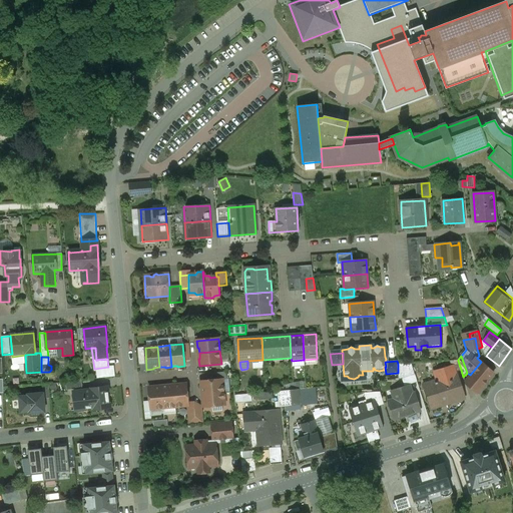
[(458,361),(450,361),(452,368),(453,367),(455,372),(461,370),(458,361)]
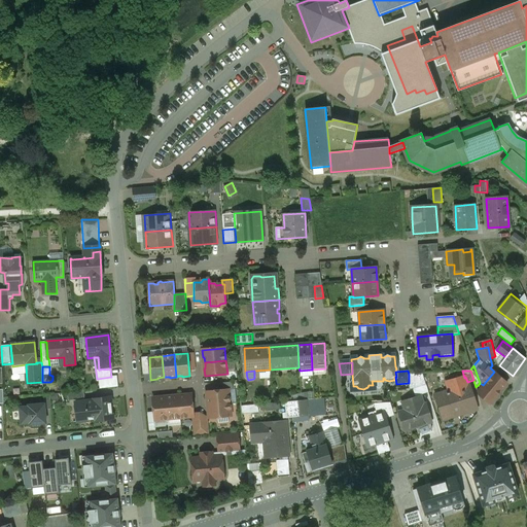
[(483,385),(481,388),(481,396),(490,403),(507,383),(494,372),(483,385)]
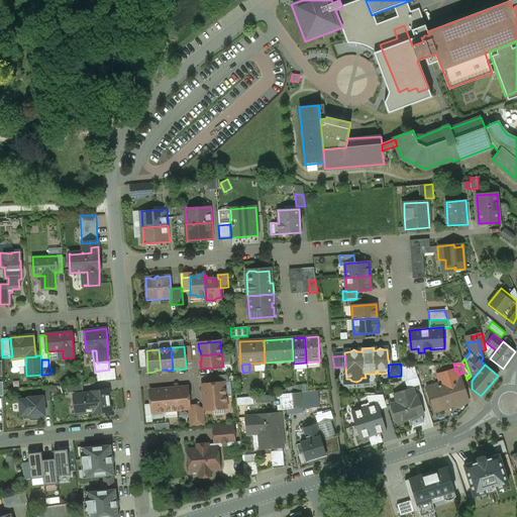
[(414,366),(401,367),(401,376),(402,383),(418,378),(414,366)]
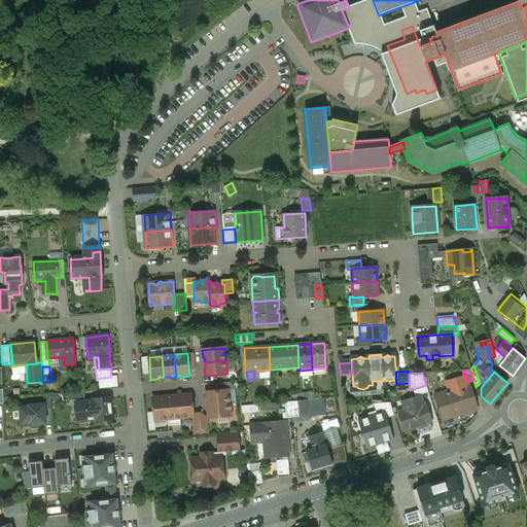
[(464,378),(449,382),(452,391),(446,393),(447,394),(437,397),(441,407),(440,408),(442,412),(444,416),(449,416),(475,408),(467,382),(465,377),(464,378)]
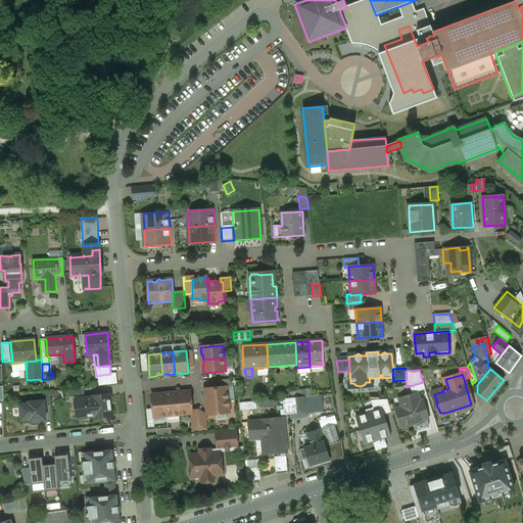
[(227,387),(204,389),(205,396),(206,396),(207,401),(228,399),(227,387)]
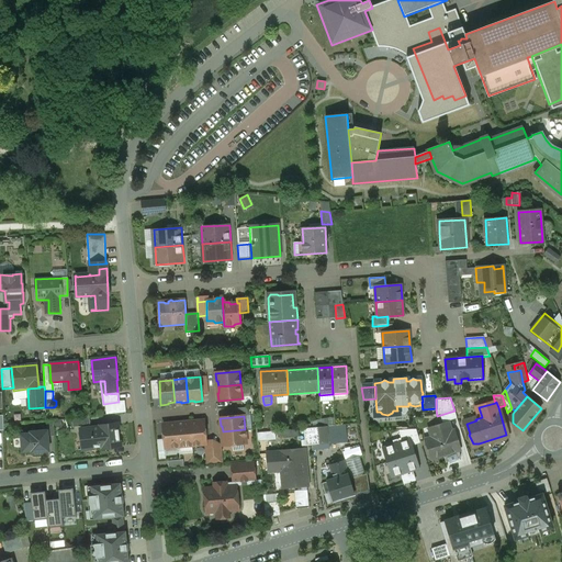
[(89,417),(71,418),(72,427),(90,426),(89,417)]
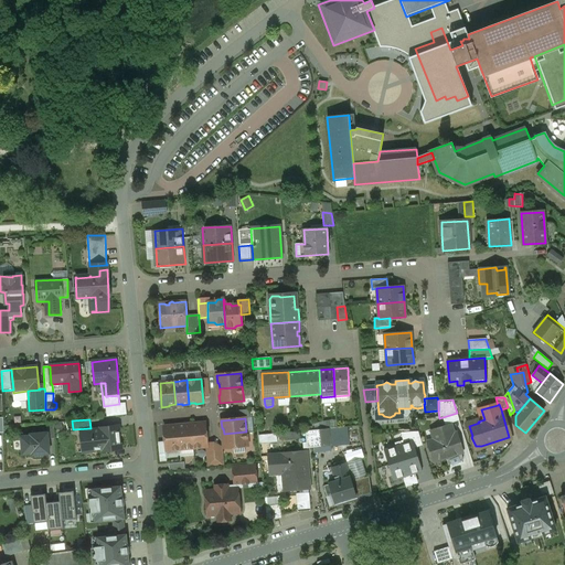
[(205,423),(198,424),(198,425),(191,426),(193,448),(208,447),(205,423)]
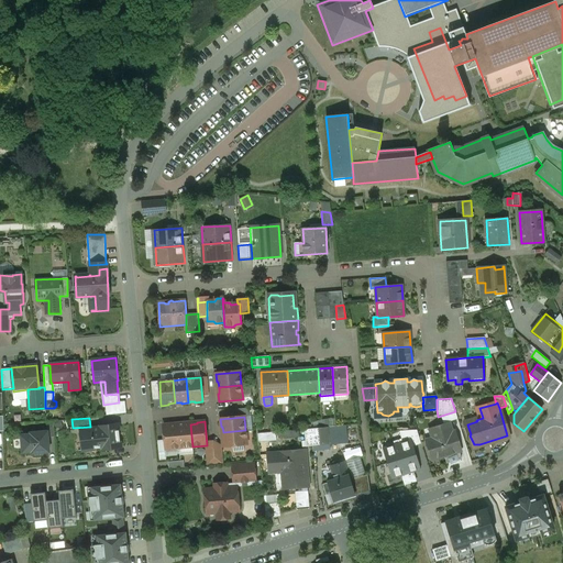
[(449,422),(433,427),(437,438),(427,441),(433,460),(444,456),(459,451),(460,451),(453,432),(452,432),(449,422)]
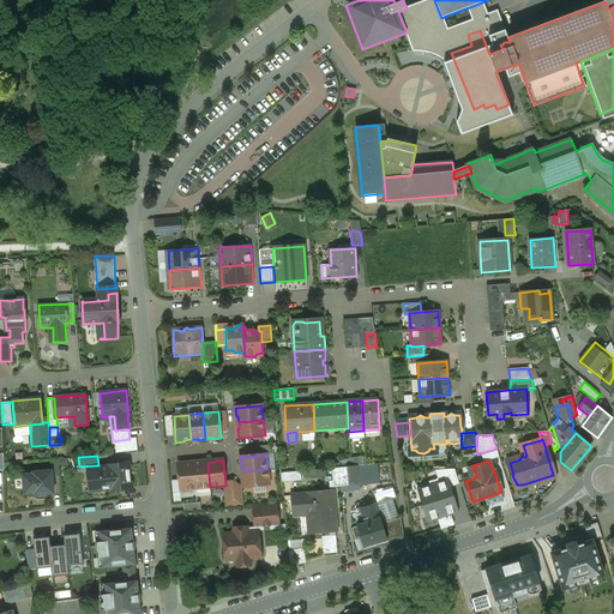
[(200,462),(193,463),(196,489),(210,487),(208,463),(202,463),(200,462)]
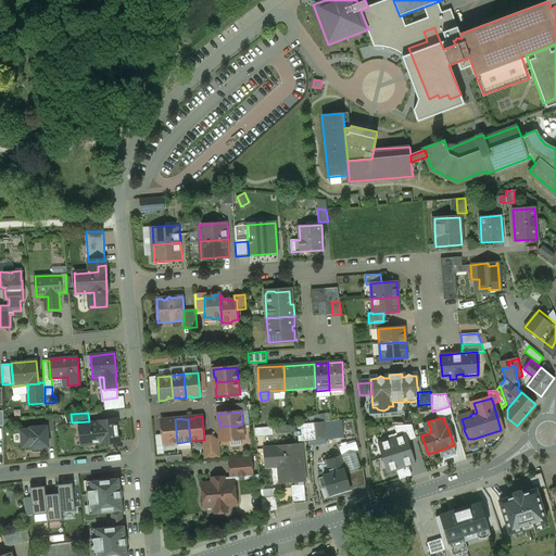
[(117,419),(98,421),(98,422),(79,425),(80,433),(81,433),(83,445),(100,443),(100,444),(119,442),(117,419)]
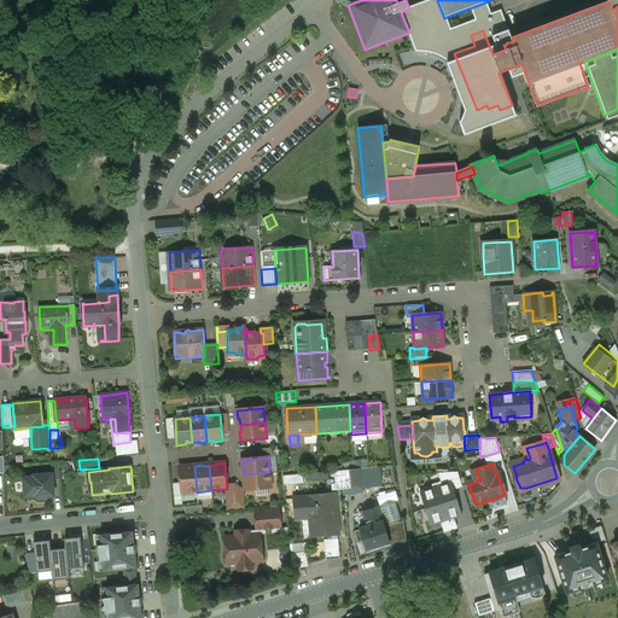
[(187,466),(179,467),(181,494),(197,493),(194,466),(193,466),(194,467),(187,467),(187,466)]
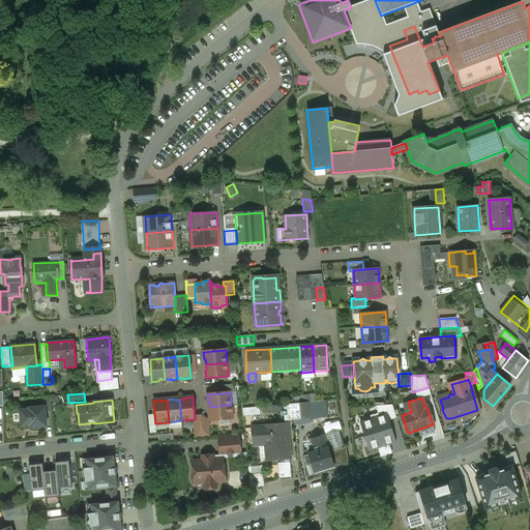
[(325,401),(308,403),(311,418),(317,417),(327,416),(325,401)]
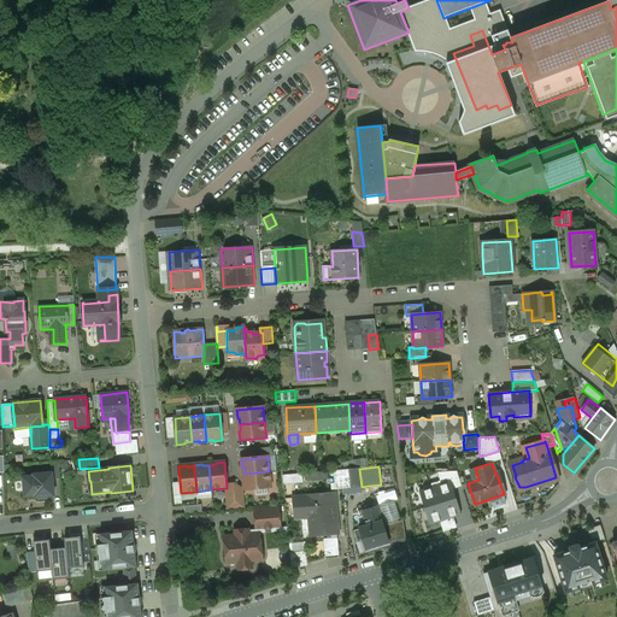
[(359,469),(333,471),(335,489),(362,487),(359,469)]
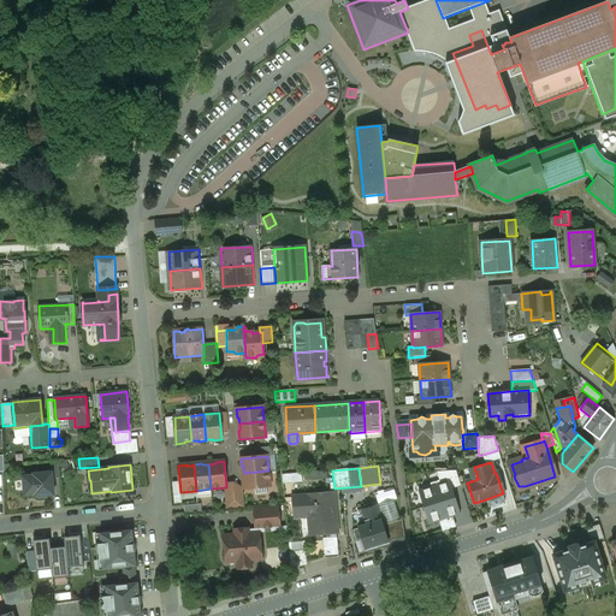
[(415,509),(424,535),(473,521),(471,515),(461,517),(451,487),(462,484),(457,468),(433,474),(437,484),(416,490),(421,508),(415,509)]
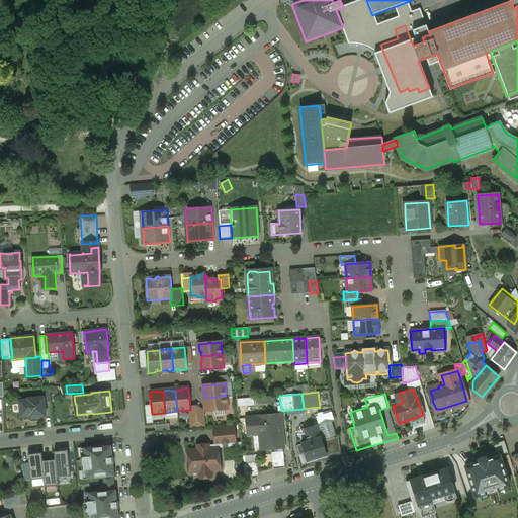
[(226,396),(205,398),(205,404),(204,404),(204,411),(227,409),(226,396)]
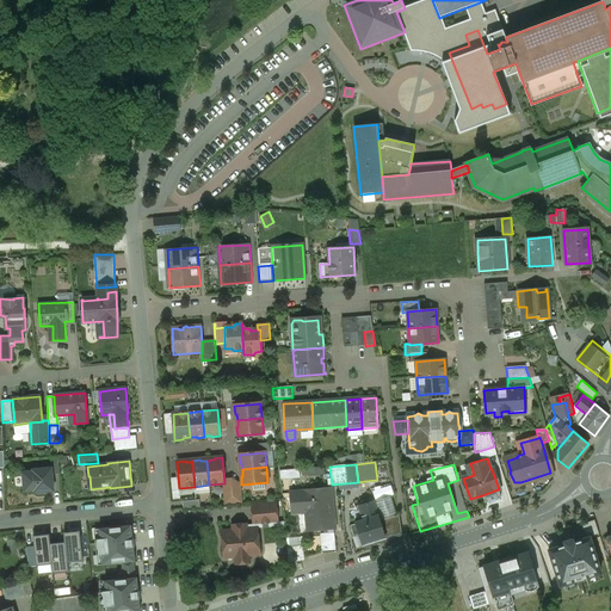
[(51,468),(32,470),(34,471),(23,473),(24,492),(35,491),(35,492),(38,492),(47,492),(54,491),(53,475),(51,468)]
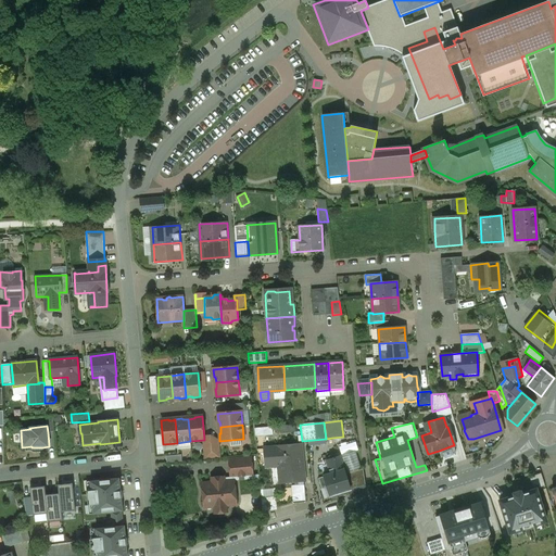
[(256,436),(274,434),(274,427),(256,427),(256,436)]
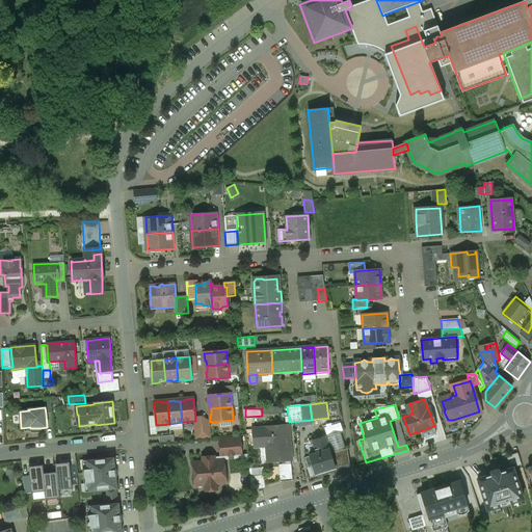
[(328,418),(318,419),(319,431),(334,429),(331,417),(328,418)]
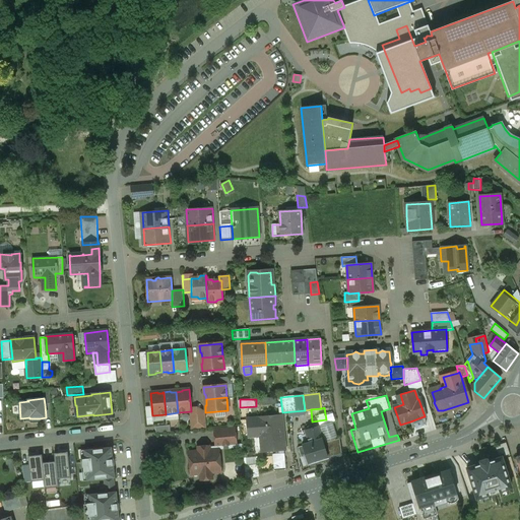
[(280,416),(248,419),(250,434),(260,433),(262,450),(283,448),(280,416)]
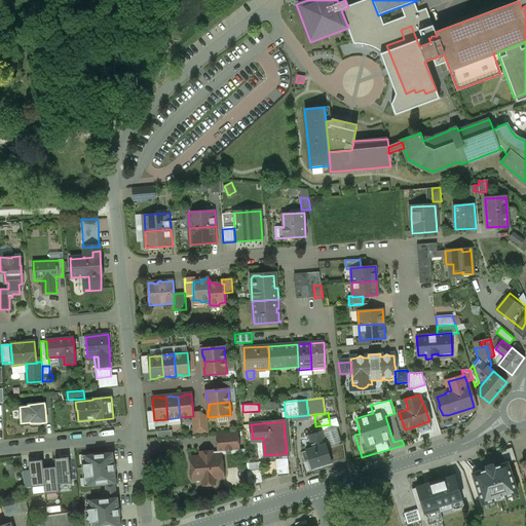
[(428,421),(415,426),(417,433),(421,431),(421,434),(427,430),(427,429),(431,428),(428,421)]
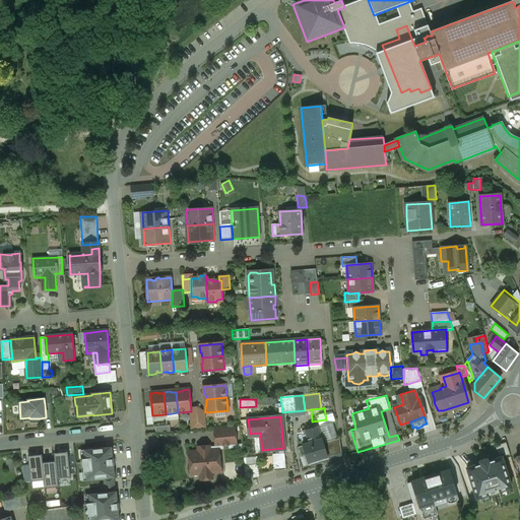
[(332,421),(318,426),(323,443),(337,439),(332,421)]
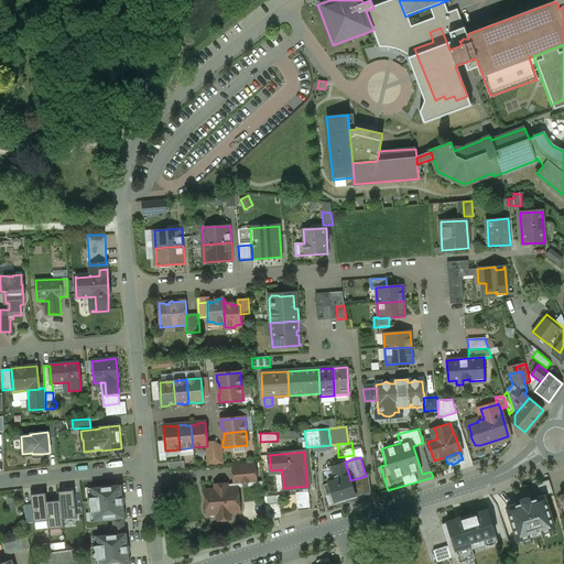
[(345,462),(329,467),(334,479),(327,481),(328,483),(323,485),(326,495),(332,492),(335,502),(356,496),(350,480),(345,462)]
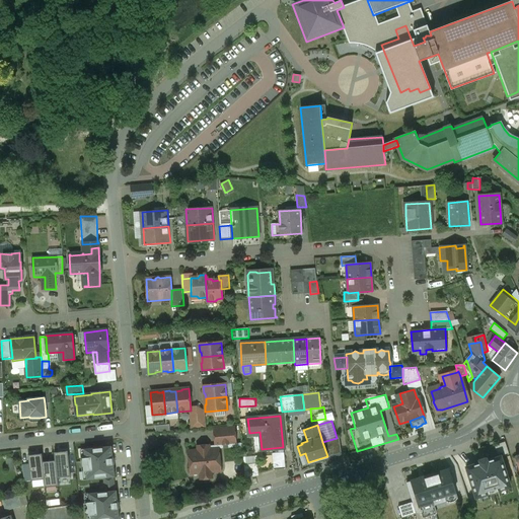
[(234,428),(214,429),(215,445),(235,443),(234,428)]
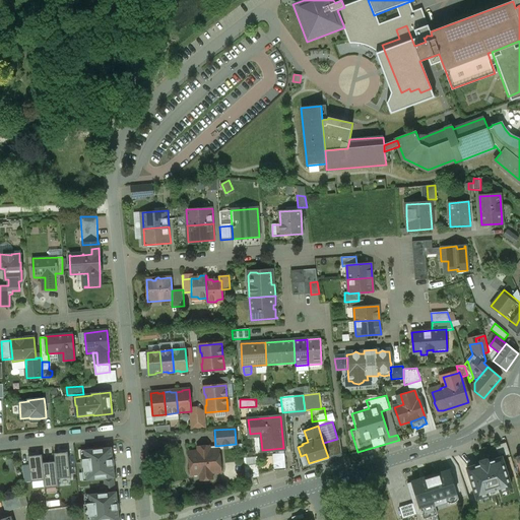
[(337,439),(323,443),(328,457),(341,452),(339,438),(337,439)]
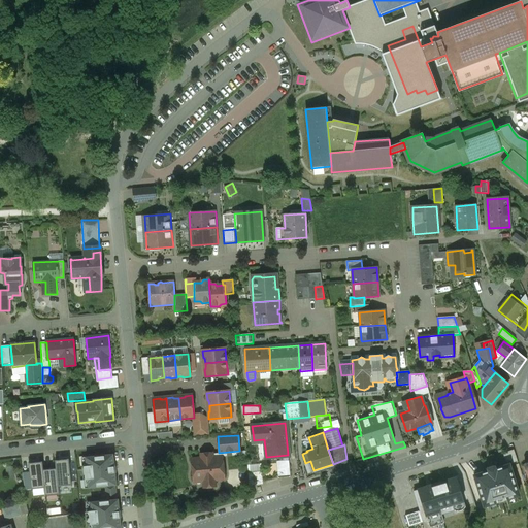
[(112,455),(87,457),(86,457),(86,458),(87,466),(84,466),(86,480),(88,480),(89,487),(89,488),(90,488),(116,485),(117,485),(117,484),(116,473),(117,472),(116,466),(114,466),(113,455),(113,454),(112,455)]
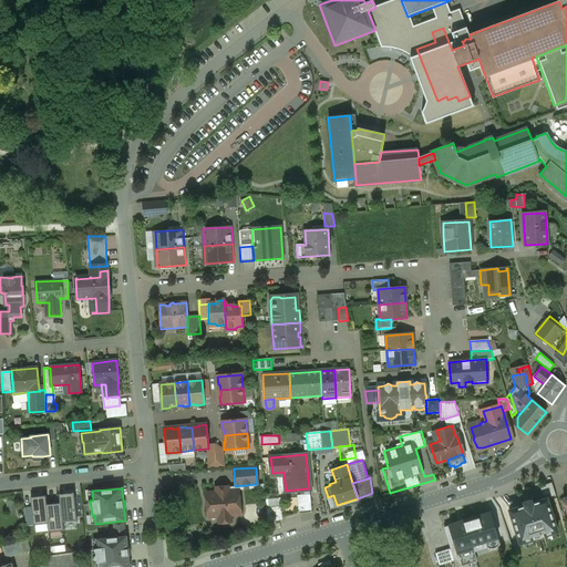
[(228,492),(227,491),(216,491),(216,493),(206,494),(208,517),(218,516),(219,522),(224,523),(228,522),(230,521),(230,515),(239,514),(238,491),(228,492)]
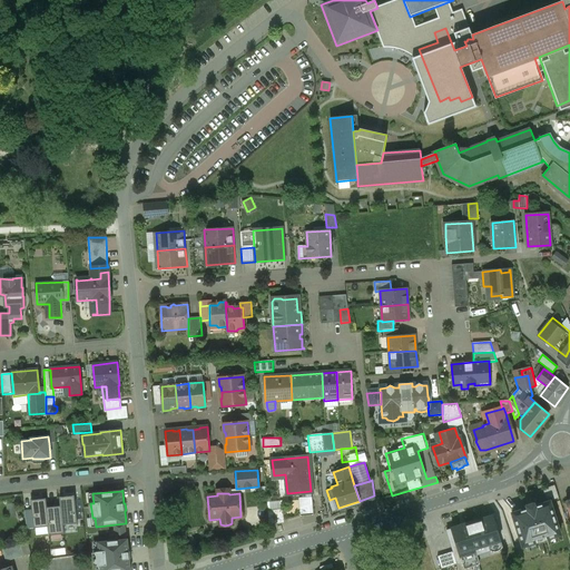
[(48,498),(31,500),(33,526),(48,524),(49,533),(61,532),(60,523),(79,522),(77,495),(59,497),(60,505),(49,507),(48,498)]
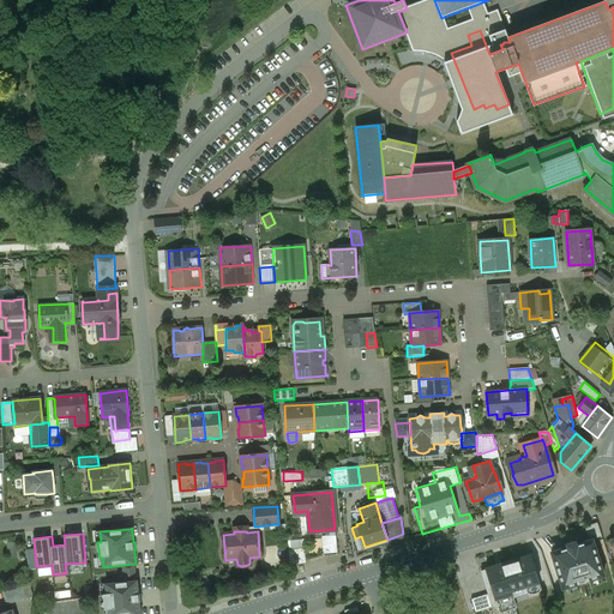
[(567,548),(552,553),(563,590),(603,577),(593,540),(577,545),(576,542),(566,545),(567,548)]
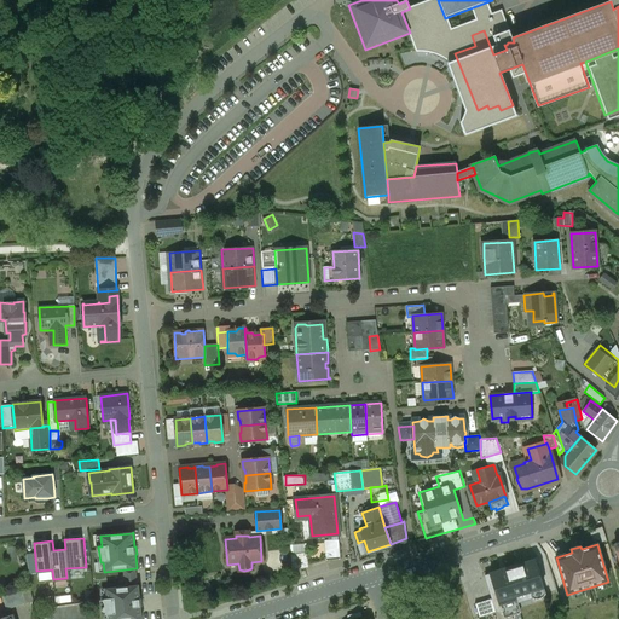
[(307,553),(290,554),(291,570),(308,568),(307,553)]
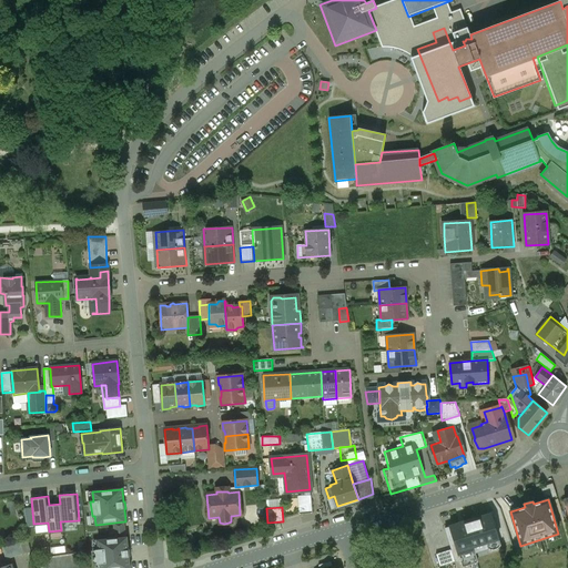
[(490,514),(450,527),(458,553),(454,555),(457,567),(469,567),(468,565),(477,563),(473,550),(487,546),(488,549),(494,550),(497,549),(500,545),(490,514)]
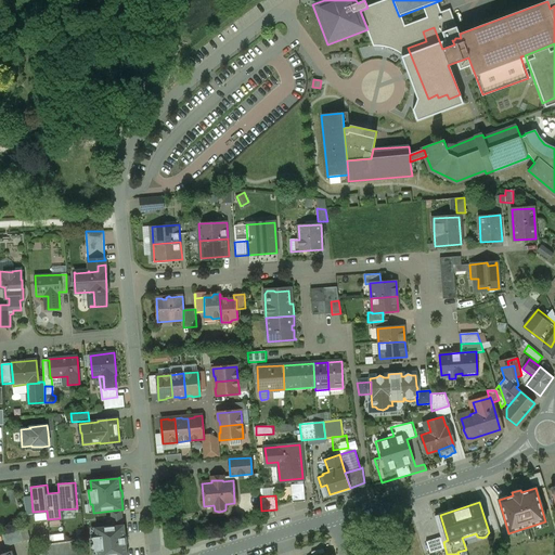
[(124,525),(97,528),(95,528),(95,529),(97,537),(93,538),(94,552),(98,551),(98,554),(127,554),(126,544),(127,544),(127,538),(126,538),(125,526),(125,525),(124,525)]
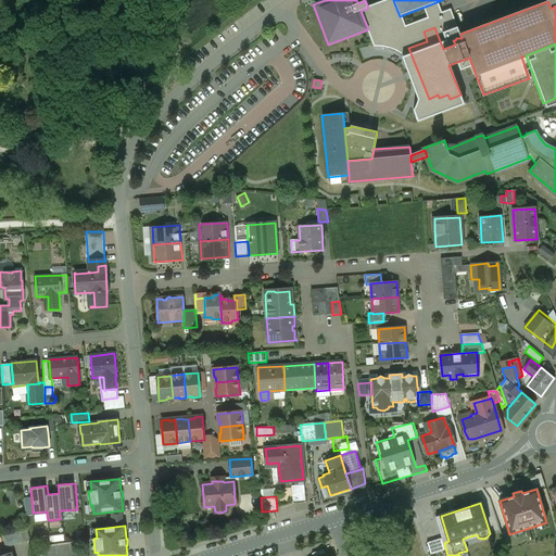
[(19,531),(3,536),(7,547),(23,542),(19,531)]
